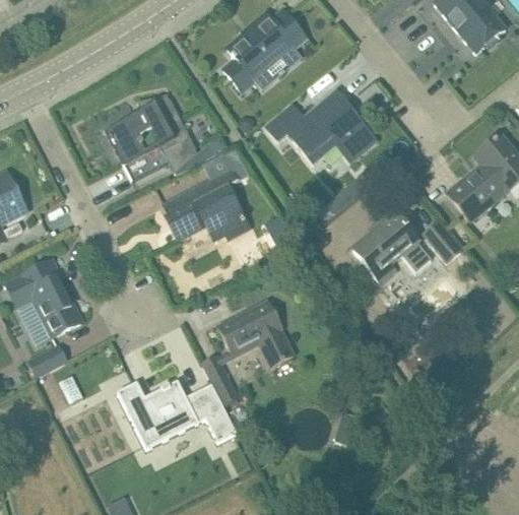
[(466,38),(464,39),(476,53),(506,28),(481,0),(436,0),(434,2),(458,30),(460,29),(466,38)]
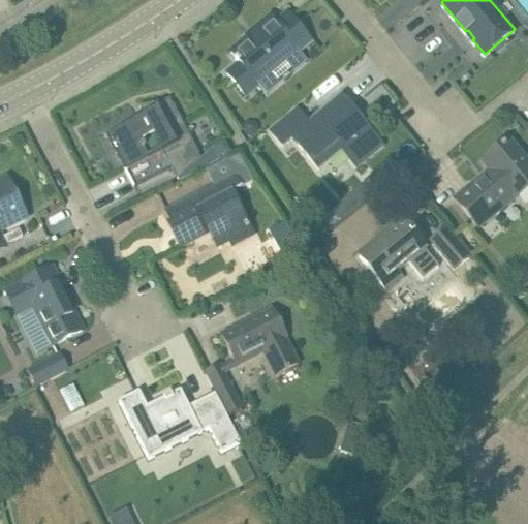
[(239,60),(227,69),(246,92),(259,81),(257,79),(294,47),(298,50),(311,38),(287,9),(276,19),(271,12),(256,25),(258,28),(251,34),(249,33),(231,48),(237,55),(236,56),(239,60)]
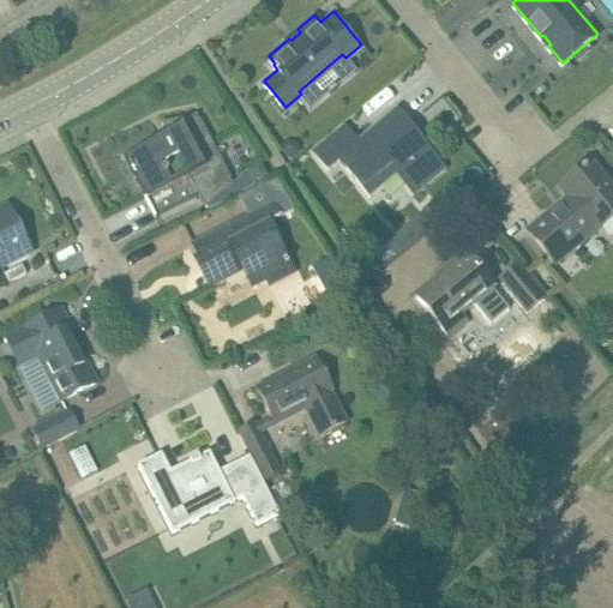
[(206,204),(234,179),(233,178),(233,179),(230,174),(232,174),(200,115),(199,115),(197,112),(198,112),(198,110),(162,118),(162,119),(164,119),(170,131),(131,151),(132,152),(133,151),(143,168),(134,172),(138,179),(142,176),(148,190),(145,192),(155,212),(156,211),(199,190),(206,204)]
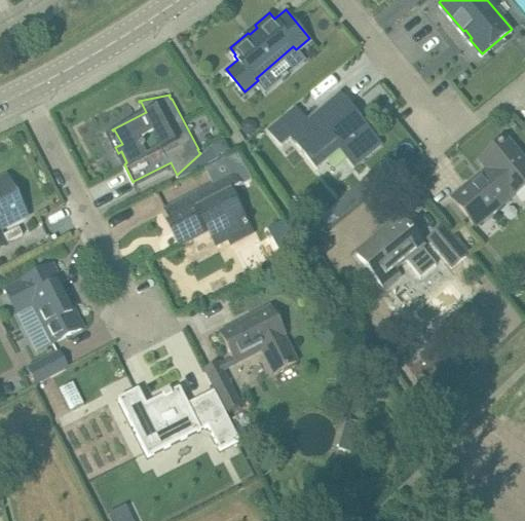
[(296,107),(297,106),(296,105),(270,126),(283,141),(292,133),(319,165),(342,145),(357,161),(355,161),(355,162),(382,141),(381,140),(380,141),(343,96),(330,107),(332,109),(324,116),(319,109),(306,119),(296,107)]
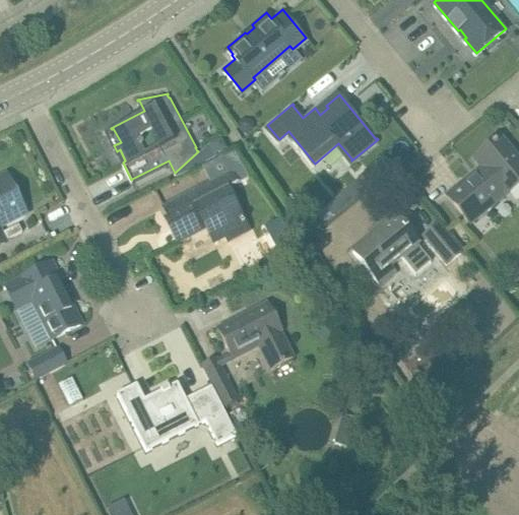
[(240,119),(240,124),(243,127),(250,128),(253,125),(254,120),(251,117),(244,116),(240,119)]
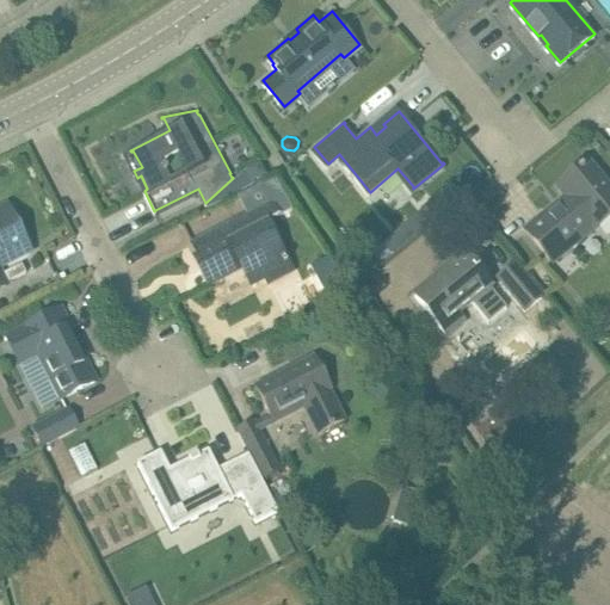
[(247,164),(254,177),(266,170),(260,158),(247,164)]
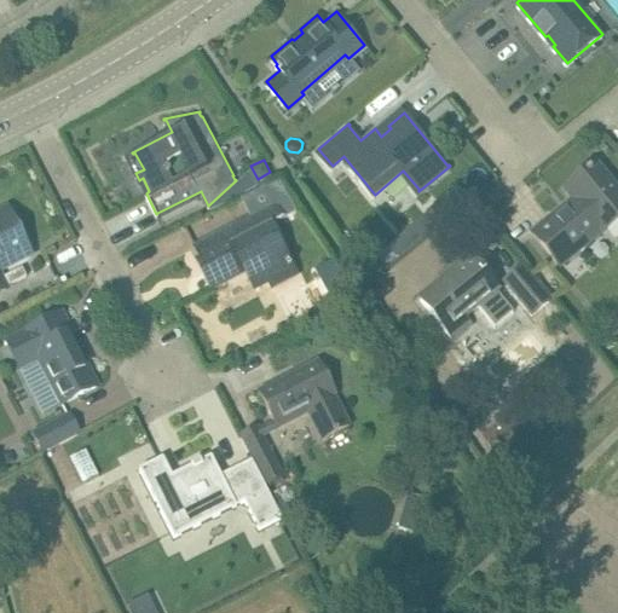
[(535,230),(560,261),(575,250),(571,244),(596,224),(600,230),(617,215),(617,186),(598,161),(565,186),(577,201),(553,221),(549,218),(535,230)]
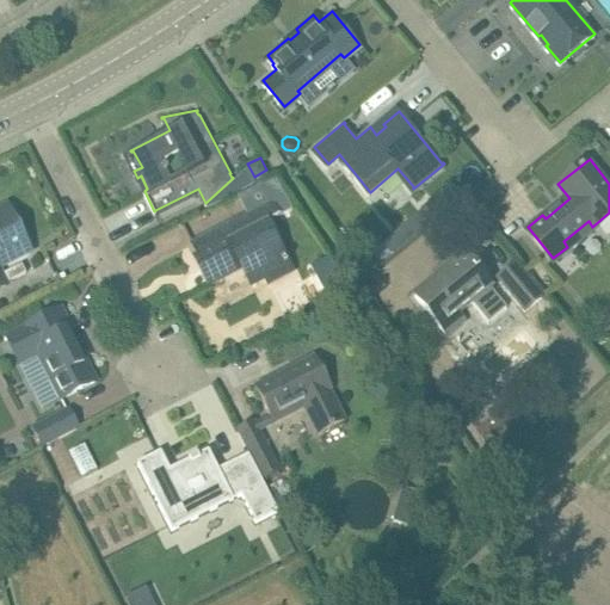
[(267,218),(278,213),(264,184),(246,193),(254,208),(193,239),(205,261),(201,264),(210,281),(244,264),(246,267),(246,266),(245,263),(257,257),(269,278),(267,279),(269,281),(293,267),(267,218)]
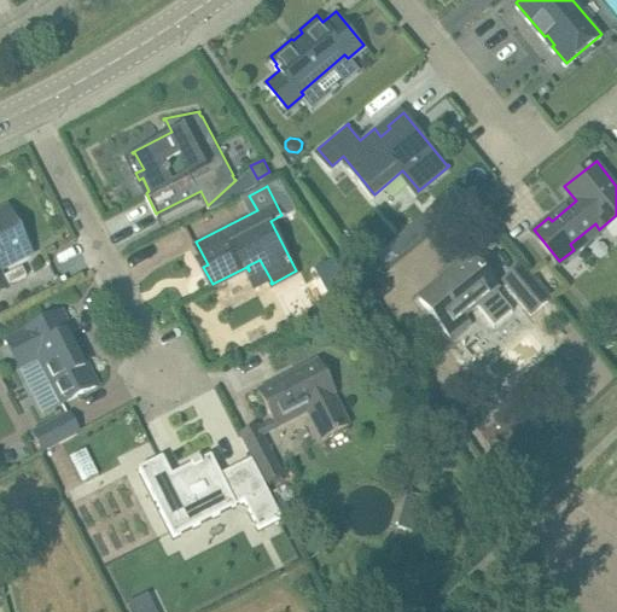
[(0,258),(29,244),(9,204),(0,208),(0,258)]
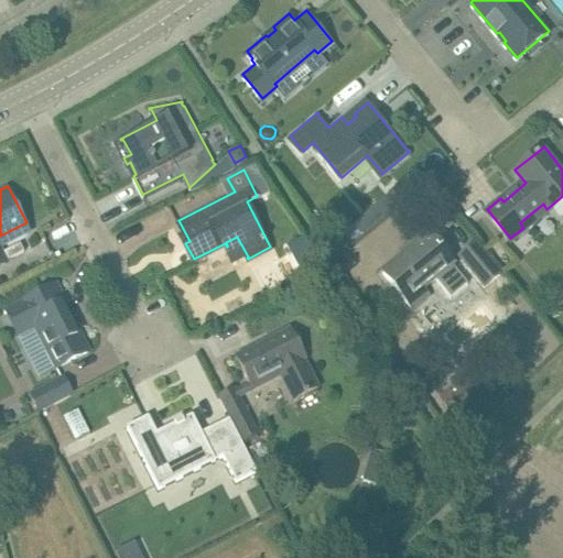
[(399,256),(383,269),(398,286),(412,304),(426,292),(421,285),(435,274),(452,294),(468,280),(452,261),(441,247),(442,244),(430,230),(411,245),(412,248),(400,258),(399,256)]
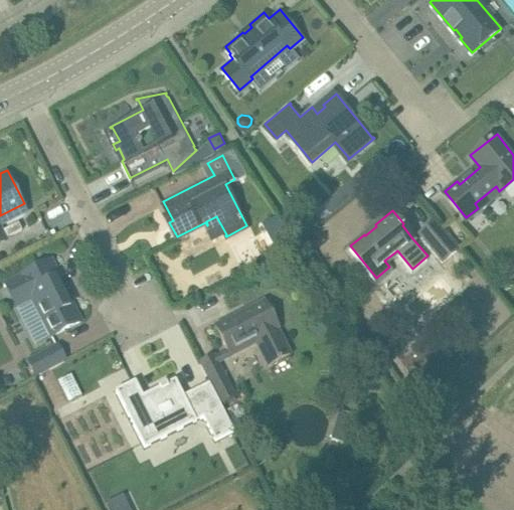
[(277,213),(262,221),(277,248),(292,240),(277,213)]
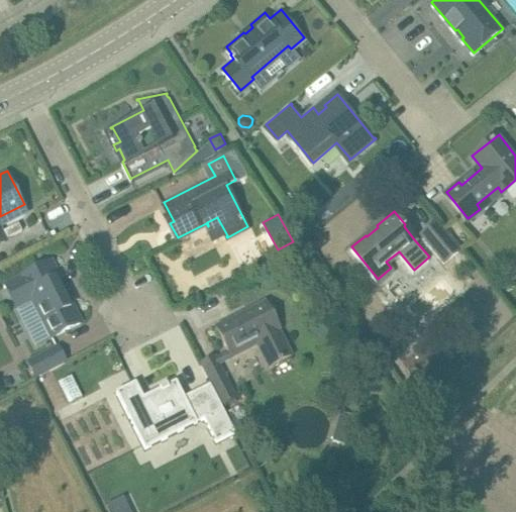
[(421,231),(444,260),(458,248),(435,220),(421,231)]
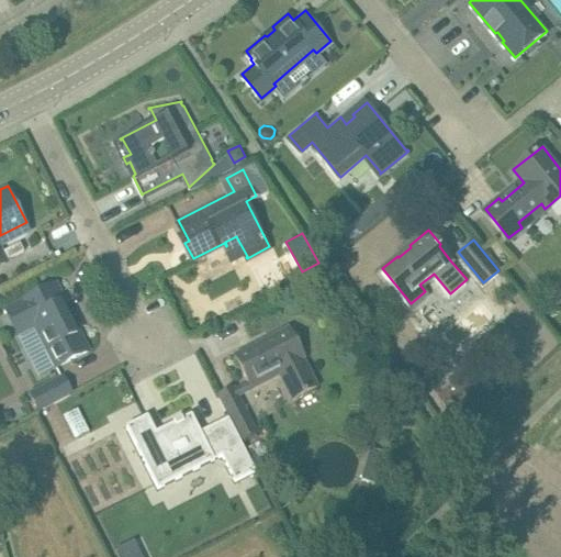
[(55,282),(8,307),(19,330),(35,321),(56,364),(88,347),(71,315),(74,314),(68,316),(64,310),(68,308),(55,282)]
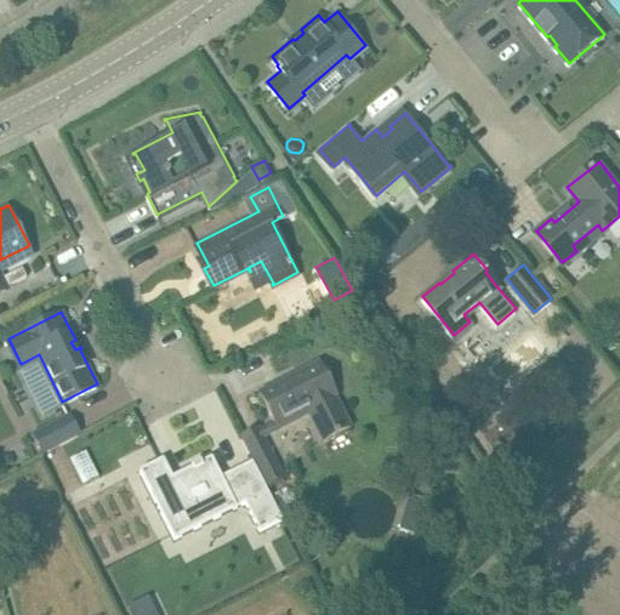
[(260,391),(274,420),(260,427),(259,423),(242,432),(252,454),(268,484),(284,477),(263,436),(312,413),(324,437),(351,423),(335,393),(339,392),(322,359),(260,391)]
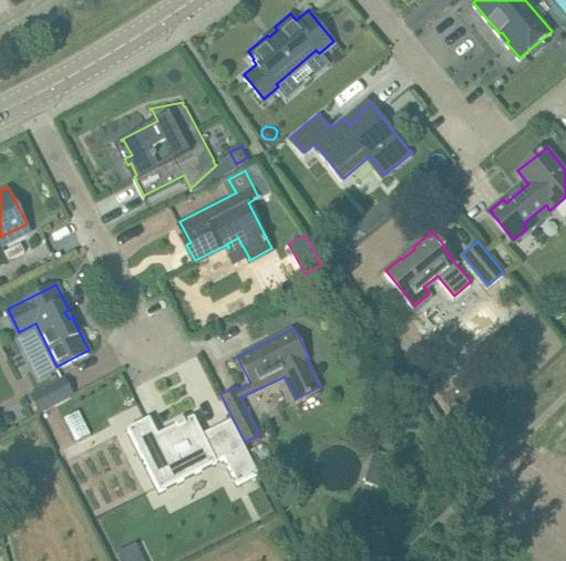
[(64,376),(32,393),(41,409),(72,393),(64,376)]
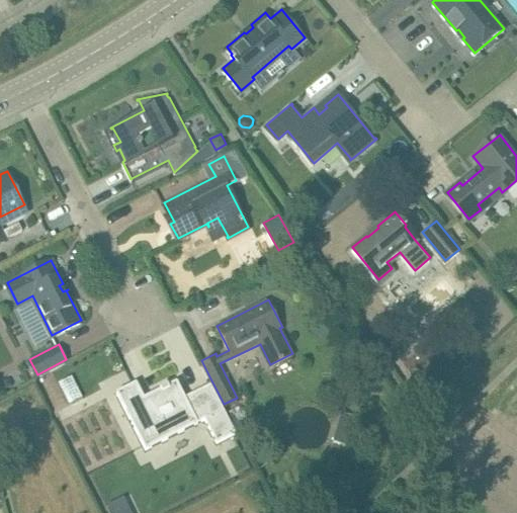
[(162,387),(144,396),(136,380),(118,390),(142,436),(159,428),(161,432),(194,415),(177,379),(168,383),(167,382),(162,386),(162,387)]
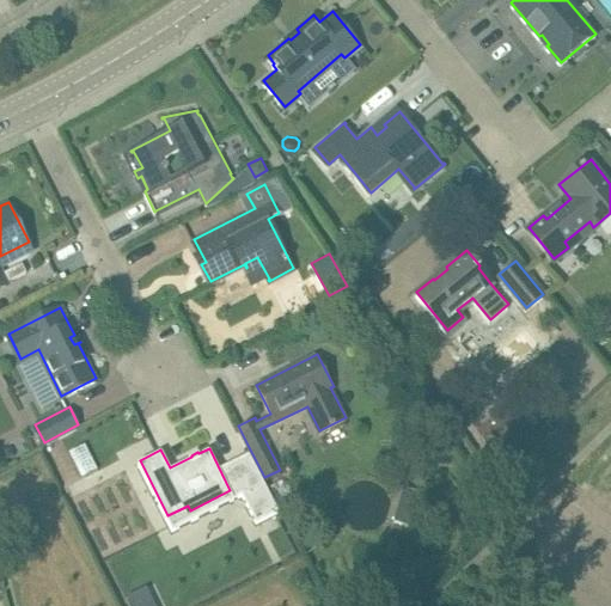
[(240,490),(256,520),(277,508),(263,479),(240,490)]
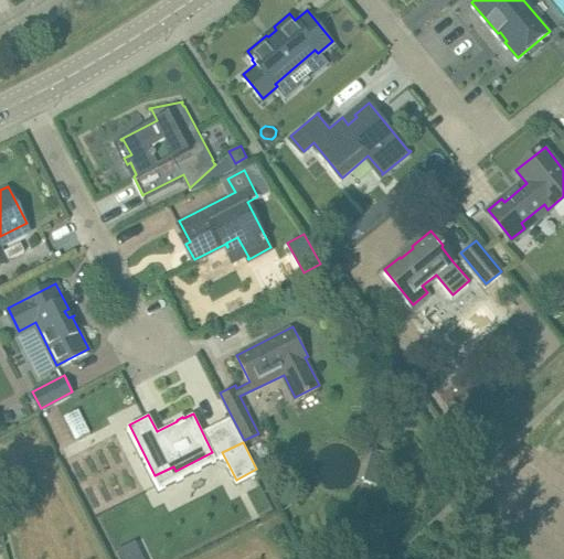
[(373,444),(363,476),(379,481),(387,449),(373,444)]
